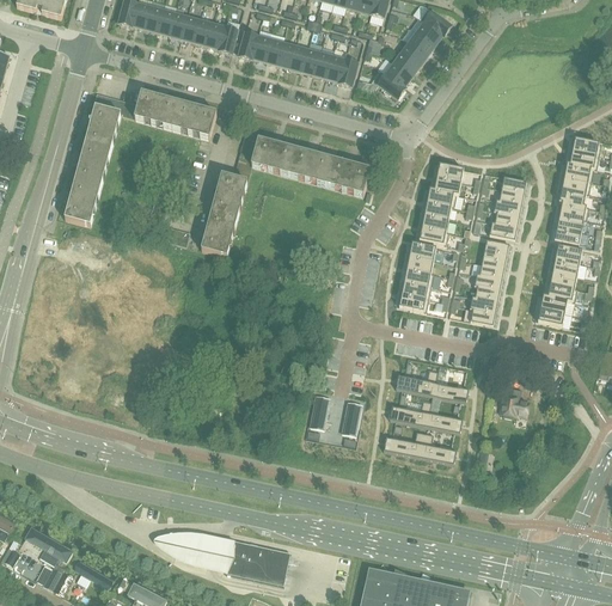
[(17,0),(16,5),(36,10),(36,8),(42,11),(61,17),(66,0),(17,0)]
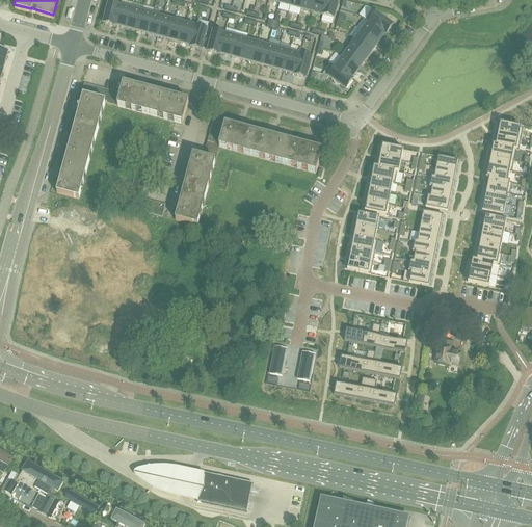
[(108,0),(107,5),(105,4),(103,11),(105,11),(103,19),(114,22),(115,21),(114,21),(120,1),(116,0),(108,0)]
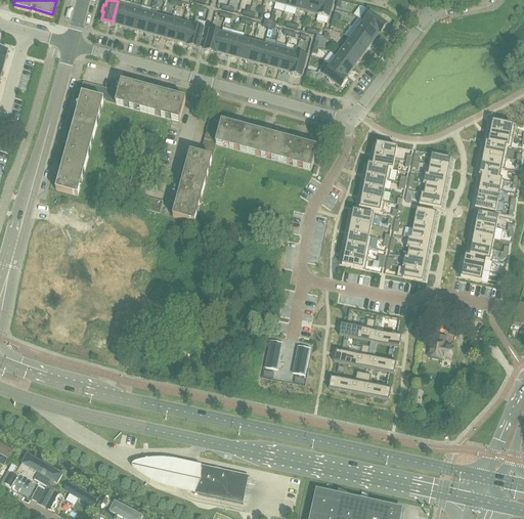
[(309,0),(307,7),(317,10),(320,0),(309,0)]
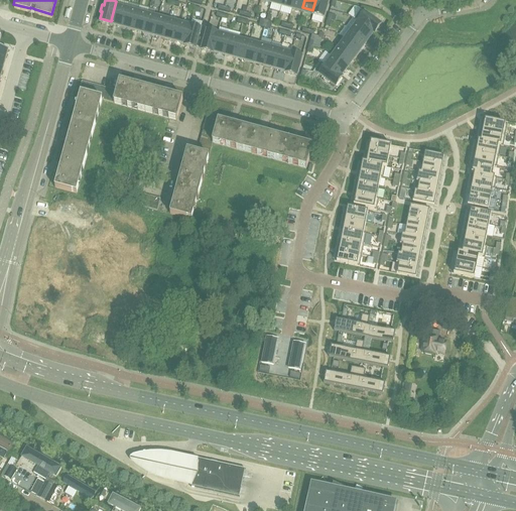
[(315,0),(312,10),(324,13),(328,0),(315,0)]
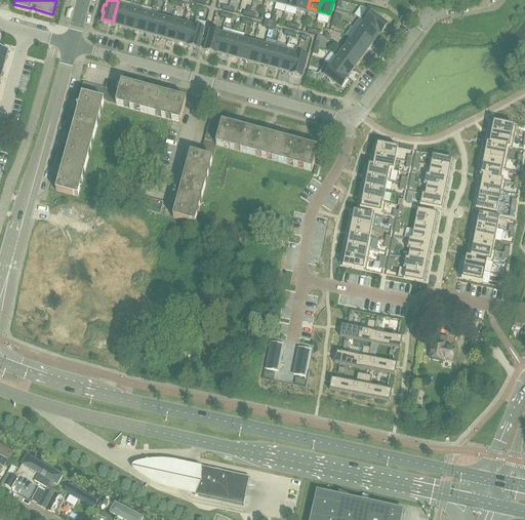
[(113,21),(114,21),(124,23),(129,4),(118,1),(113,21)]
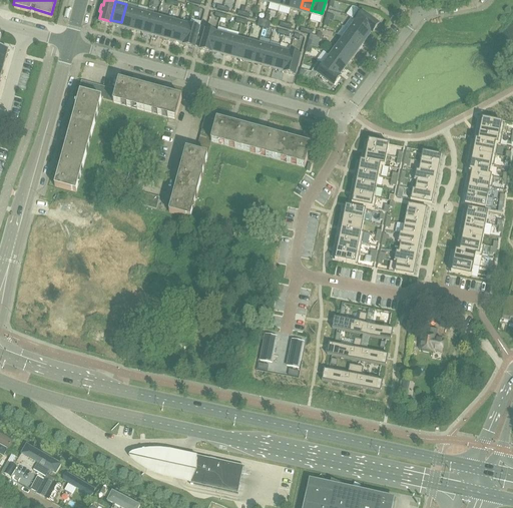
[(136,7),(126,4),(121,22),(131,25),(136,7)]
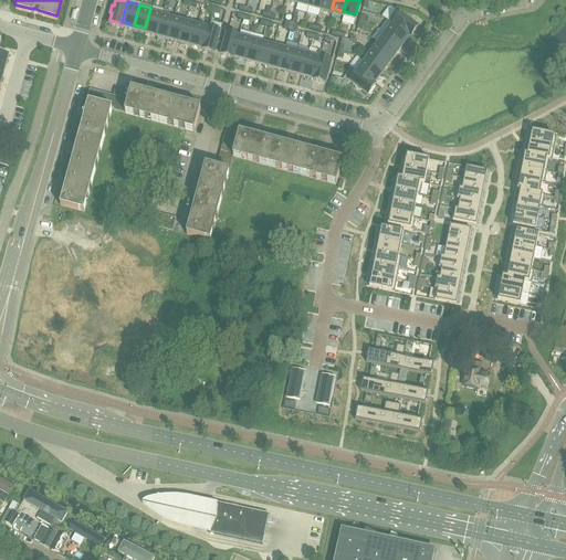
[(150,8),(145,28),(157,31),(163,11),(150,8)]
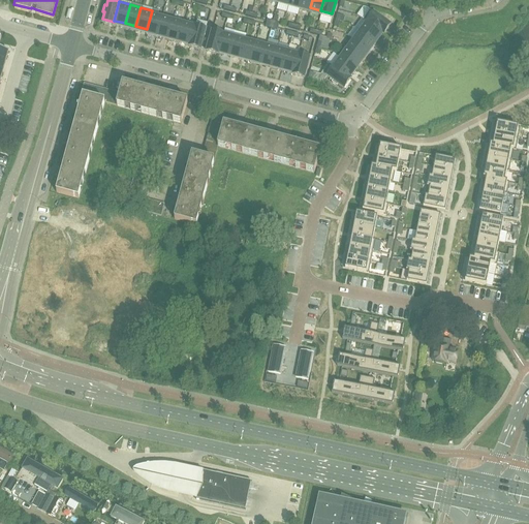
[(382,29),(383,30),(391,20),(385,16),(386,14),(380,10),(379,11),(374,7),(367,17),(382,29)]
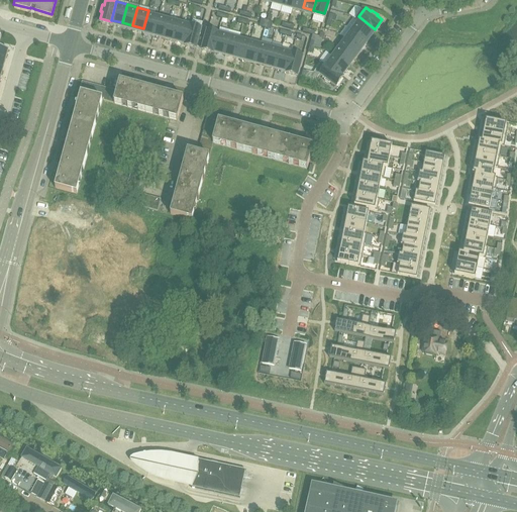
[(159,12),(148,9),(142,29),(144,29),(144,28),(152,30),(152,31),(153,32),(153,30),(159,12)]
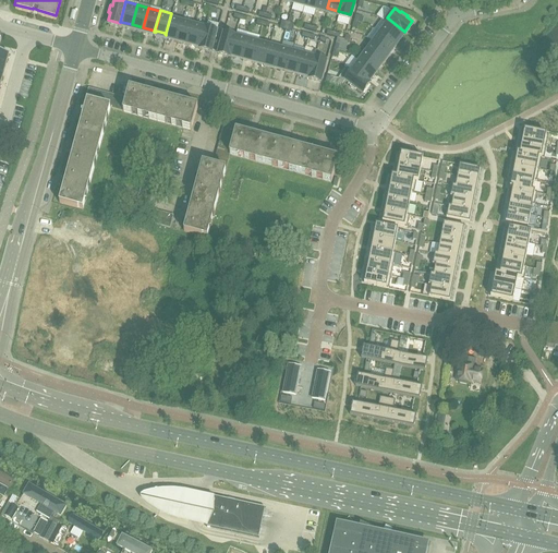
[(171,13),(166,33),(178,36),(183,16),(171,13)]
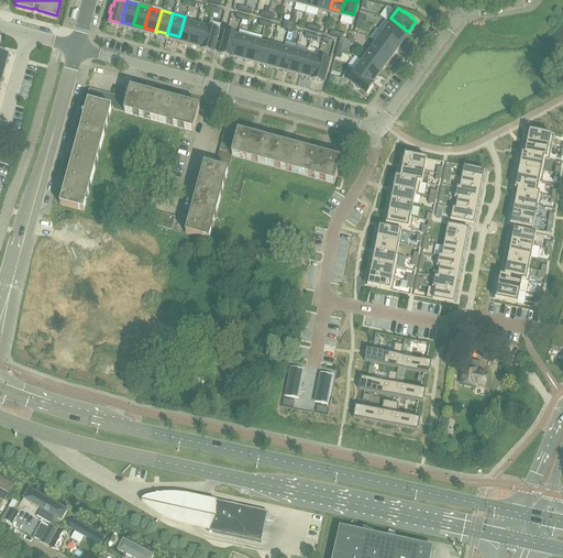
[(179,36),(190,40),(196,20),(185,17),(179,36)]
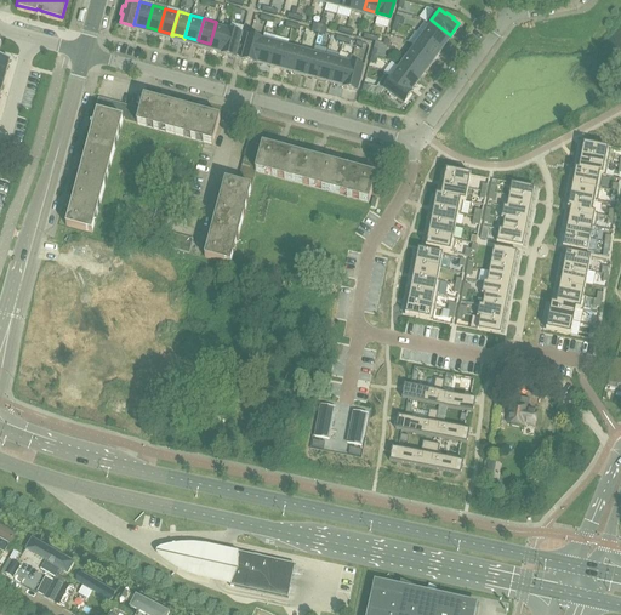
[(431,20),(423,30),(442,44),(449,34),(431,20)]
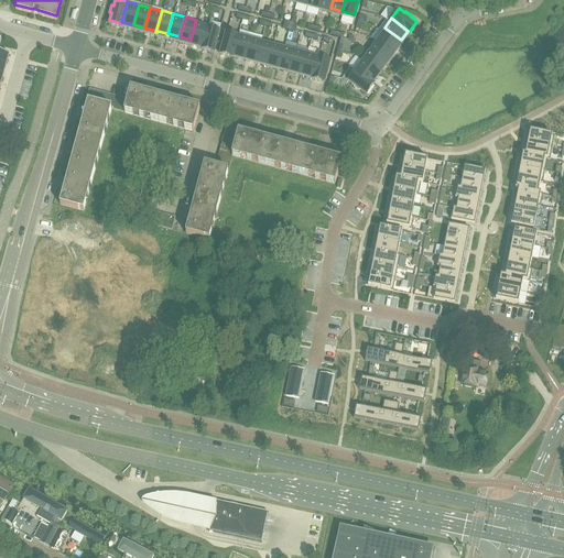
[(202,43),(207,23),(196,20),(191,40),(202,43)]
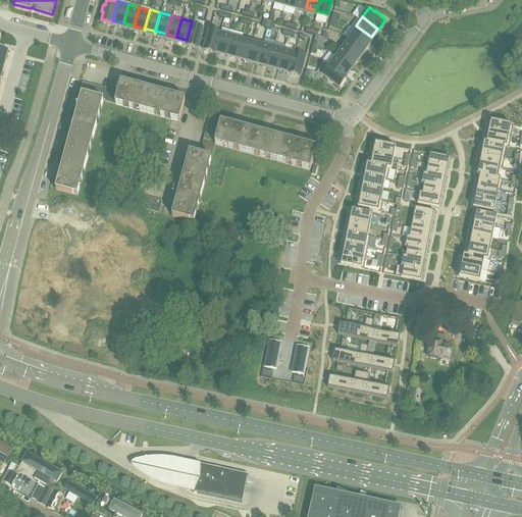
[(192,21),(187,40),(187,41),(198,44),(203,24),(192,21)]
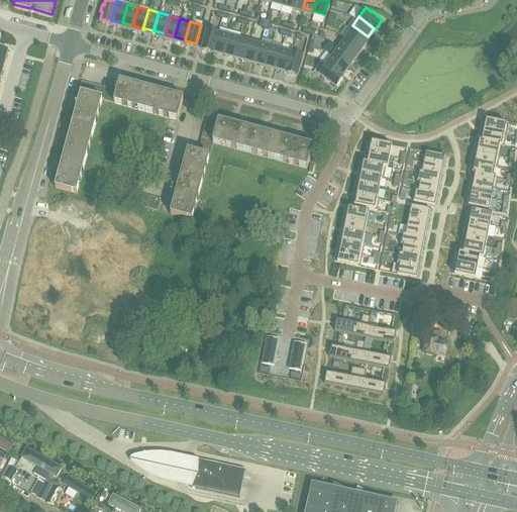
[(345,34),(362,45),(368,36),(352,25),(345,34)]
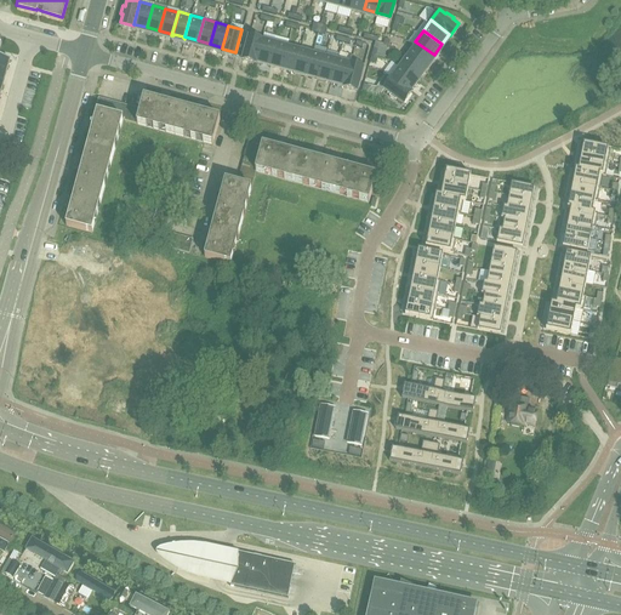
[(243,55),(256,58),(256,57),(262,35),(249,32),(243,55)]
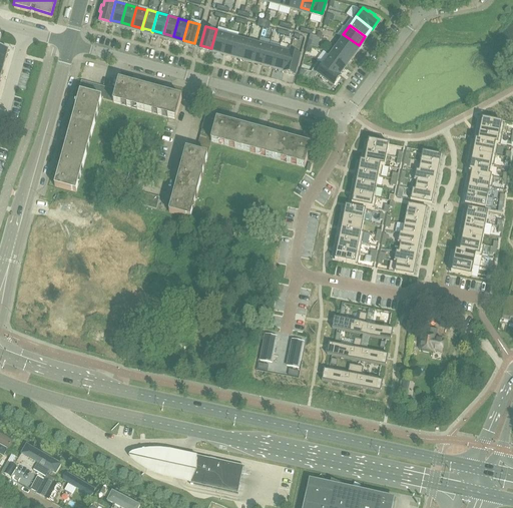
[(211,47),(221,50),(226,31),(216,29),(211,47)]
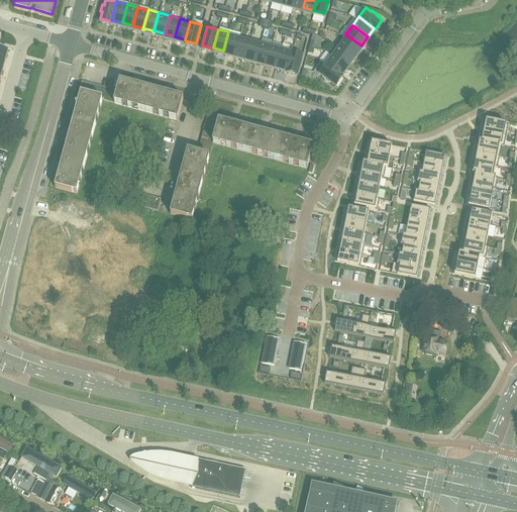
[(228,31),(223,50),(234,54),(239,34),(228,31)]
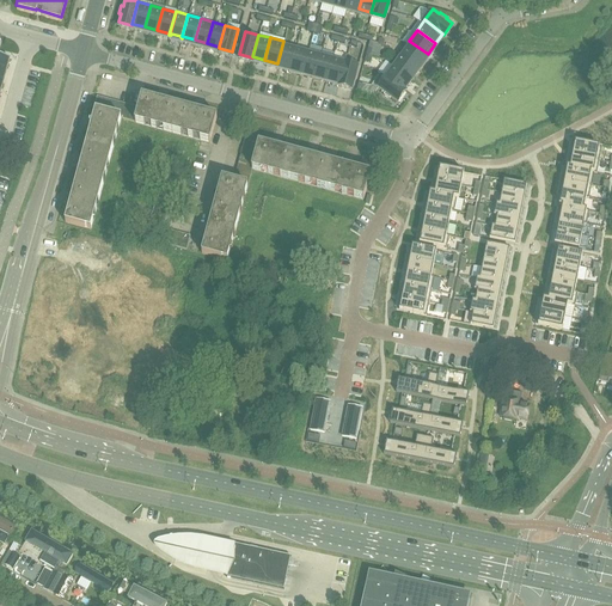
[(277,63),(289,66),(295,44),(283,41),(277,63)]
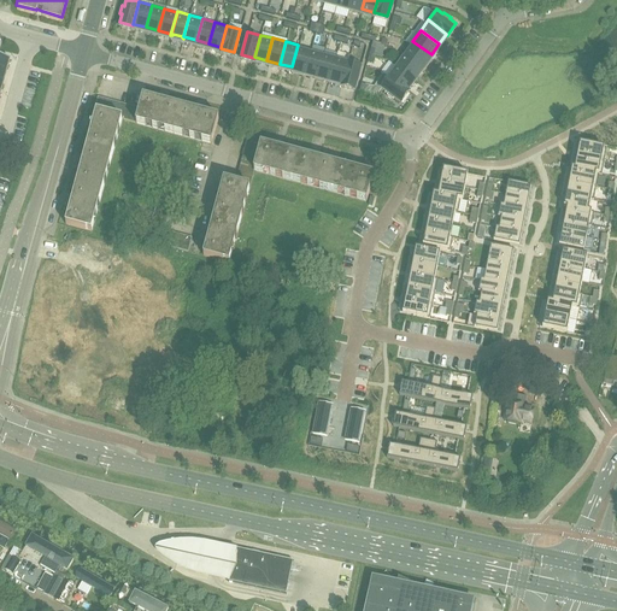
[(405,52),(423,65),(424,66),(425,64),(424,64),(430,56),(432,57),(432,56),(432,54),(412,41),(405,52)]
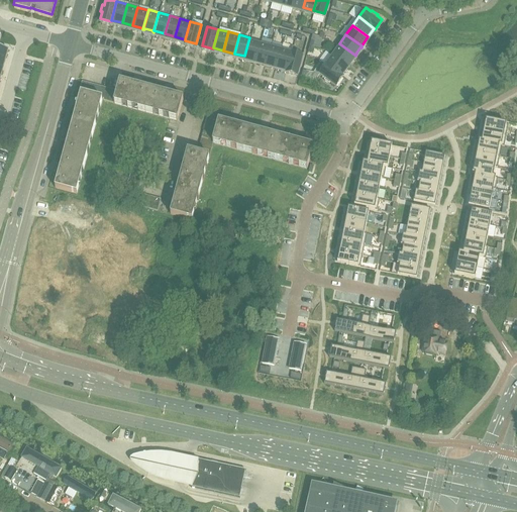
[(249,37),(244,56),(244,57),(245,57),(245,56),(253,58),(253,60),(254,60),(255,59),(261,40),(261,39),(249,37)]
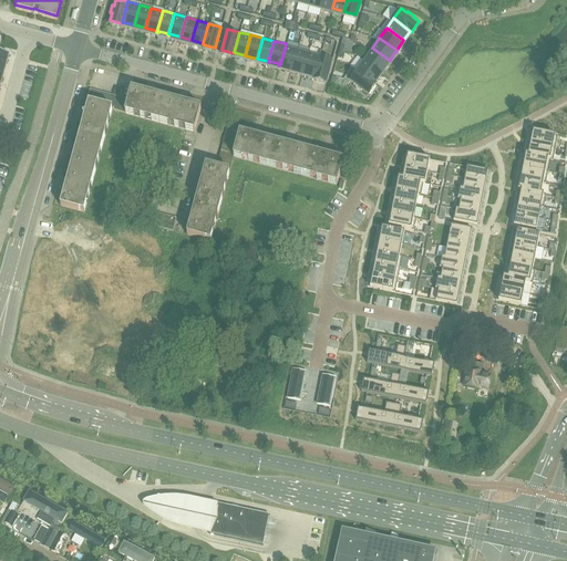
[(286,43),(286,44),(280,64),(291,68),(297,47),(286,43)]
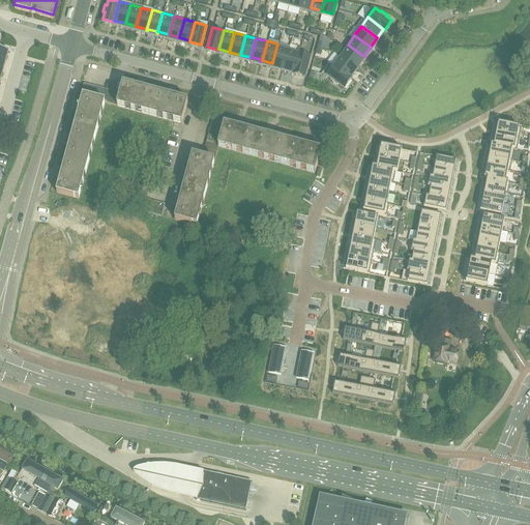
[(272,63),(283,65),(288,47),(277,44),(272,63)]
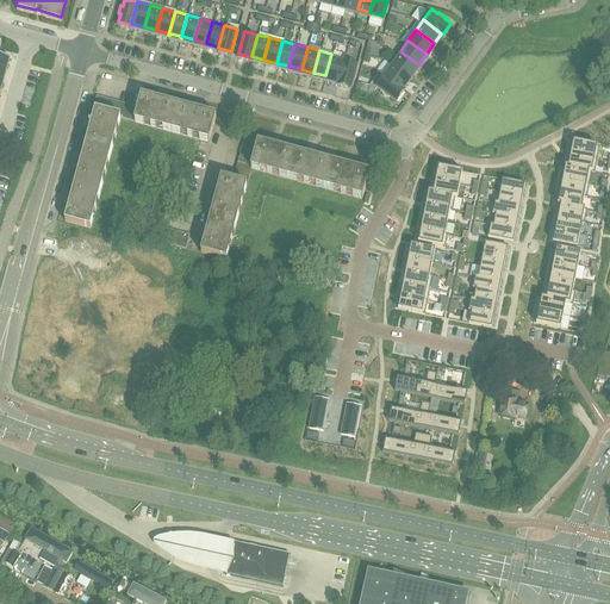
[(392,61),(411,75),(418,64),(400,51),(392,61)]
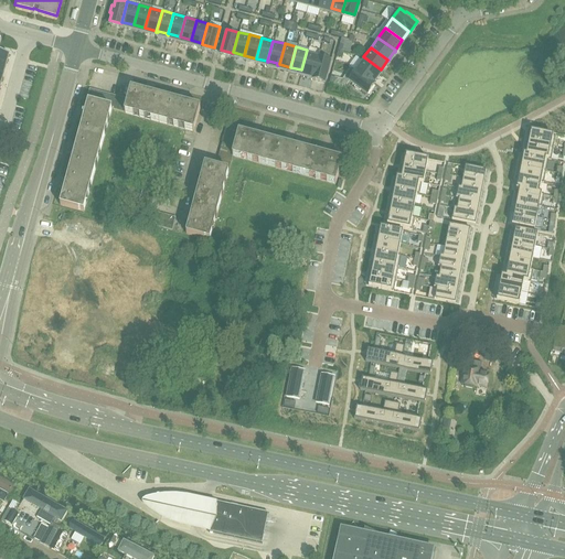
[(313,73),(319,53),(307,50),(301,70),(312,73),(313,73)]
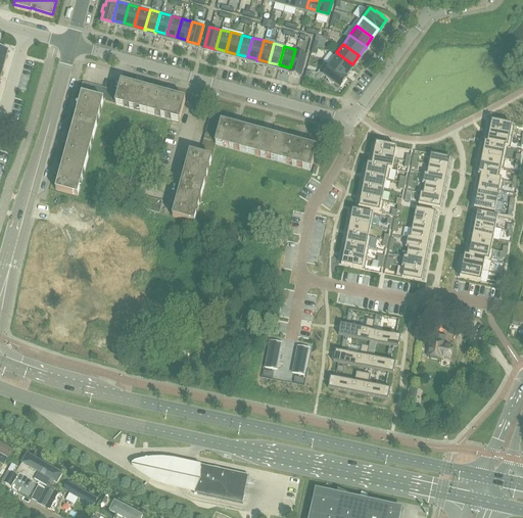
[(306,52),(295,49),(290,67),(289,67),(289,68),(300,72),(306,52)]
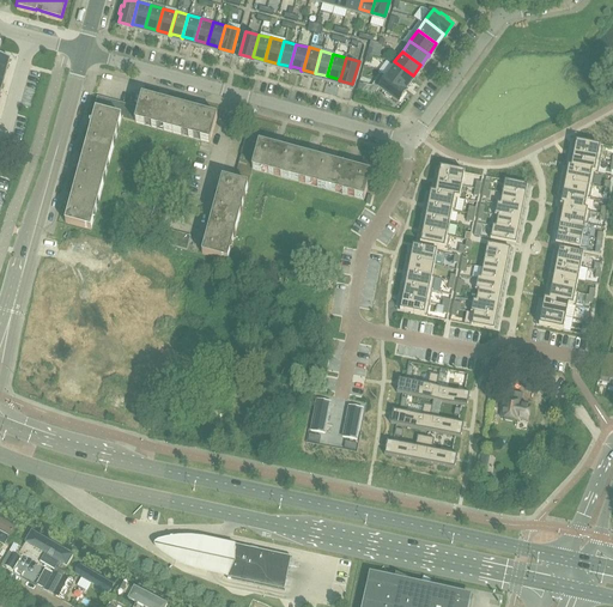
[(387,72),(405,85),(413,76),(394,61),(387,72)]
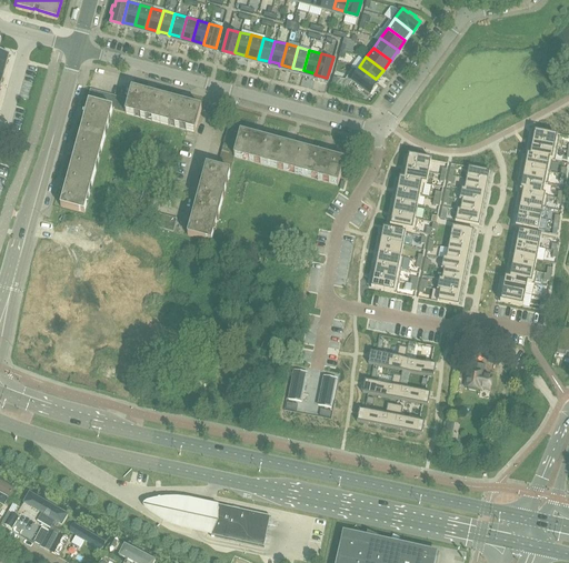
[(363,86),(370,90),(377,80),(376,79),(359,67),(351,77),(358,81),(357,83),(362,88),(363,86)]
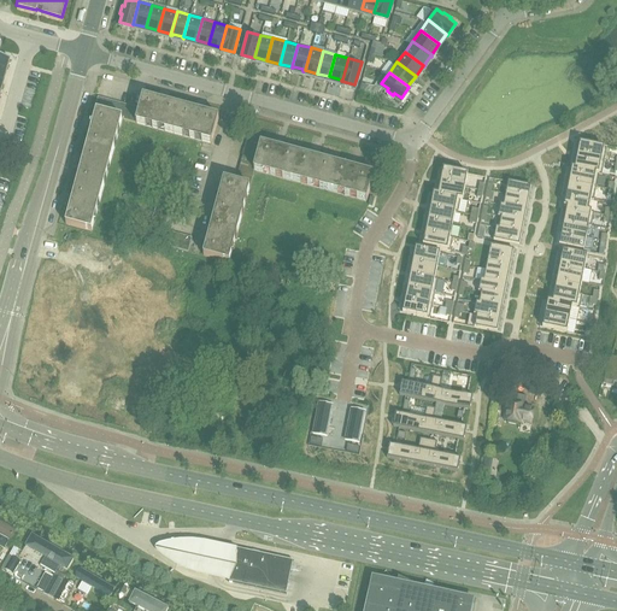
[(94,106),(97,106),(101,107),(105,93),(98,92),(94,106)]
